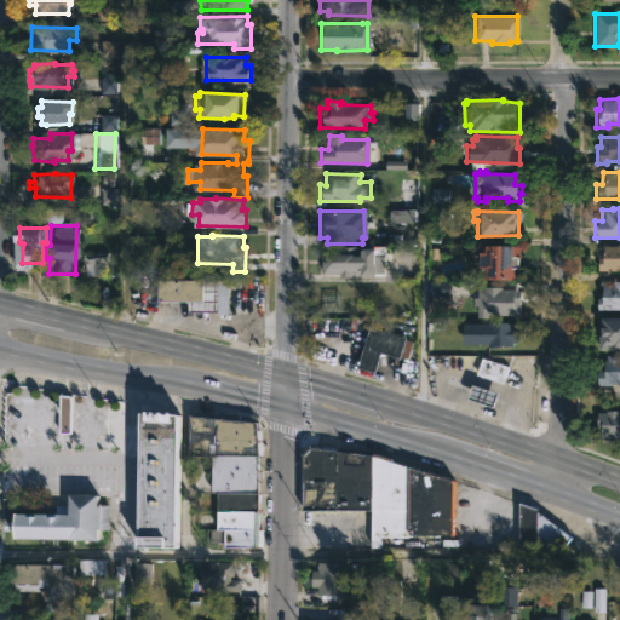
[(619,245),(619,271),(614,273),(597,271),(596,269),(596,257),(600,257),(601,246),(619,245)]
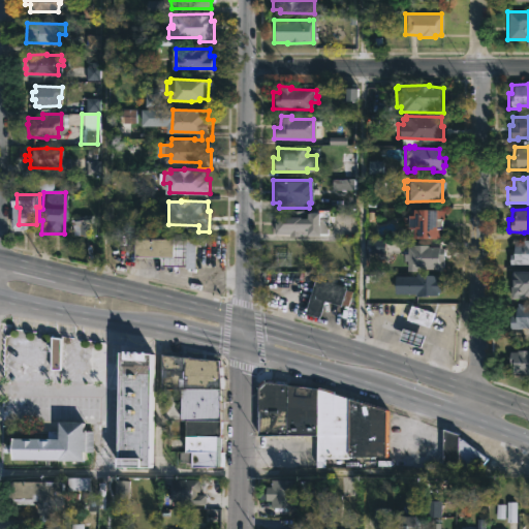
[(324,210),(323,217),(327,217),(325,232),(324,234),(316,234),(316,237),(304,236),(304,234),(298,234),(298,236),(272,234),(273,213),(278,213),(278,217),(289,217),(289,211),(308,210),(308,213),(311,213),(311,210),(324,210)]
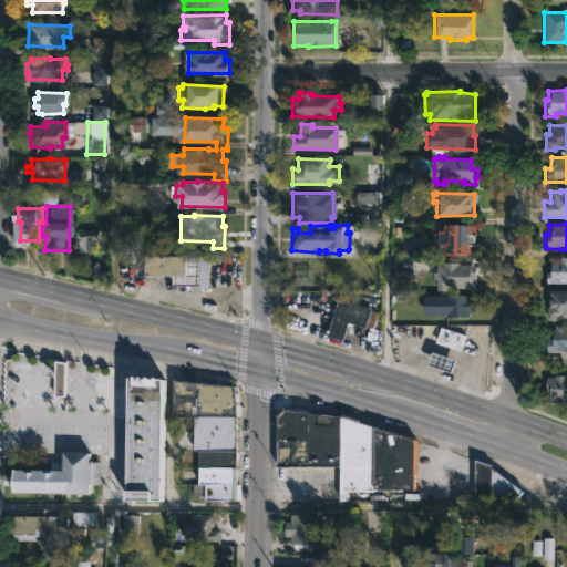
[(473,243),(472,256),(440,256),(440,246),(435,246),(435,232),(440,232),(440,225),(474,225),(473,243)]
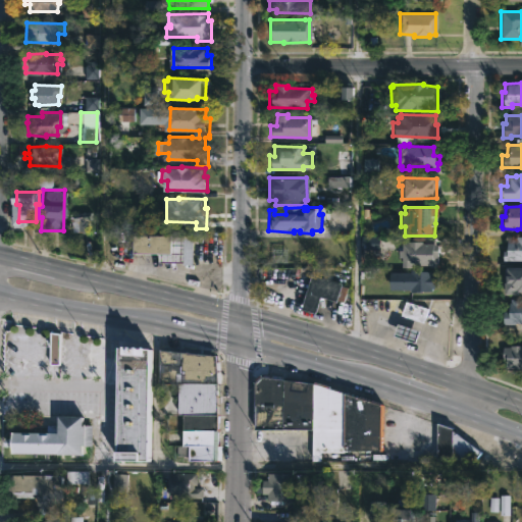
[(83,232),(69,232),(68,213),(87,212),(88,231),(83,232)]
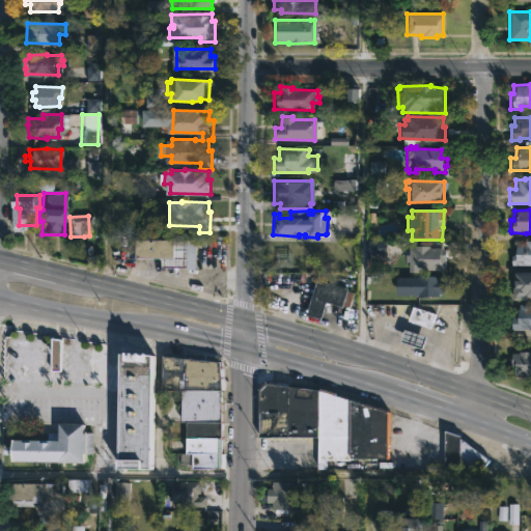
[(190,245),(190,267),(164,267),(164,257),(137,257),(137,239),(190,239),(190,245)]
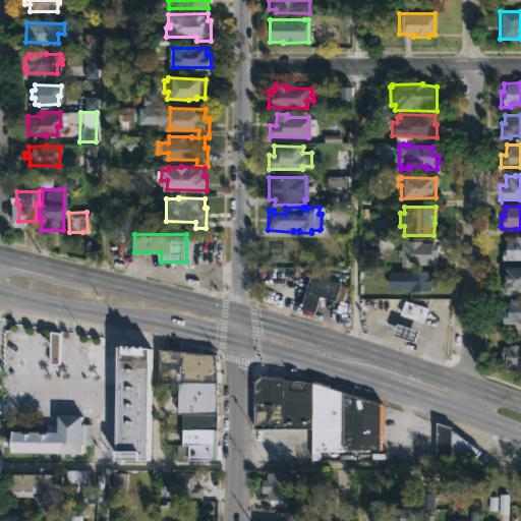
[(520,236),(520,262),(501,262),(501,250),(505,250),(505,239),(514,239),(514,236),(520,236)]
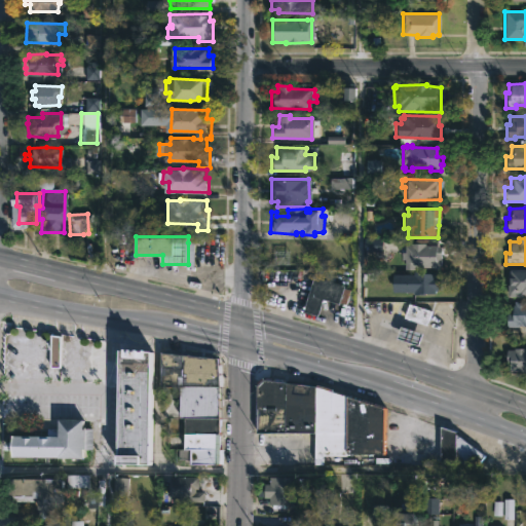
[(423,245),(440,247),(440,269),(413,268),(413,270),(403,270),(403,260),(400,260),(400,253),(403,253),(403,246),(409,246),(409,243),(423,243),(423,245)]
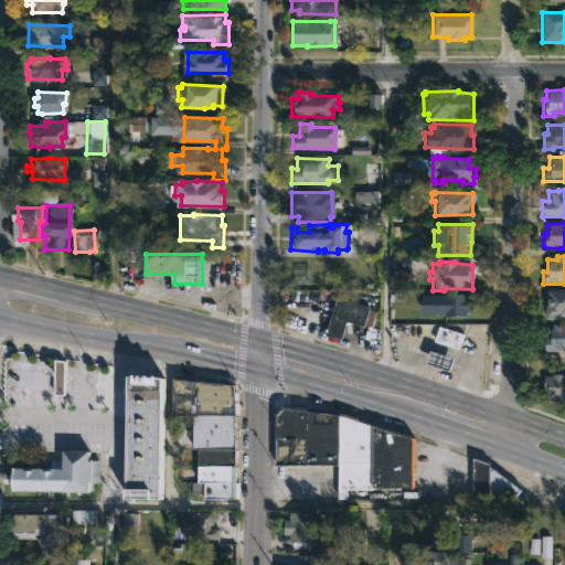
[(564,290),(564,317),(544,319),(543,290),(564,290)]
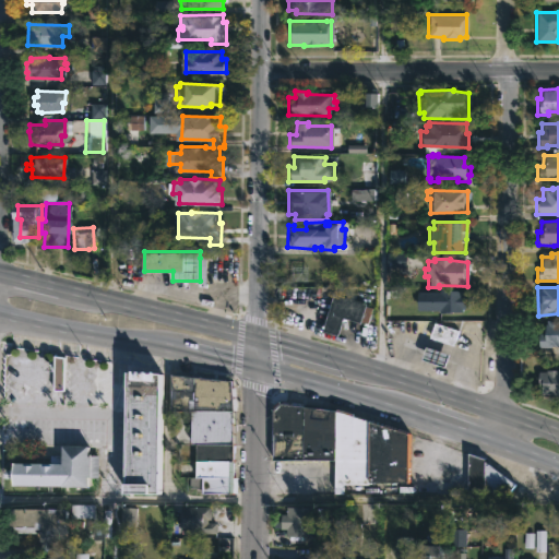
[(444,289),(444,290),(461,290),(461,294),(467,294),(467,309),(461,309),(460,313),(442,313),(442,314),(436,314),(436,311),(415,311),(416,292),(437,292),(437,289),(444,289)]
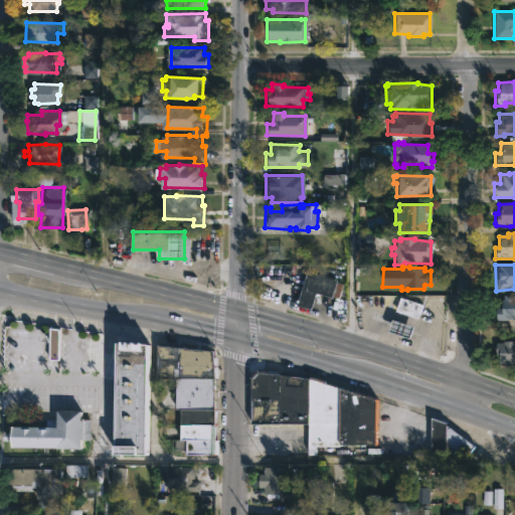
[(341,284),(337,299),(314,293),(309,310),(295,306),(306,271),(335,280),(335,282),(341,284)]
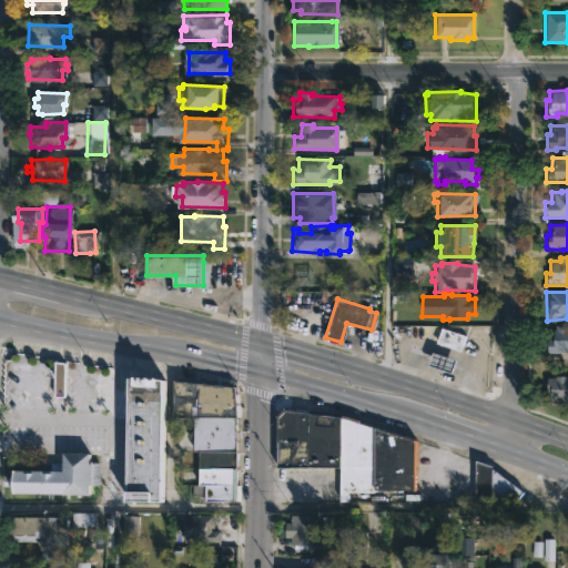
[(567,325),(567,328),(567,355),(567,353),(546,354),(546,340),(551,340),(549,328),(554,328),(554,325),(567,325)]
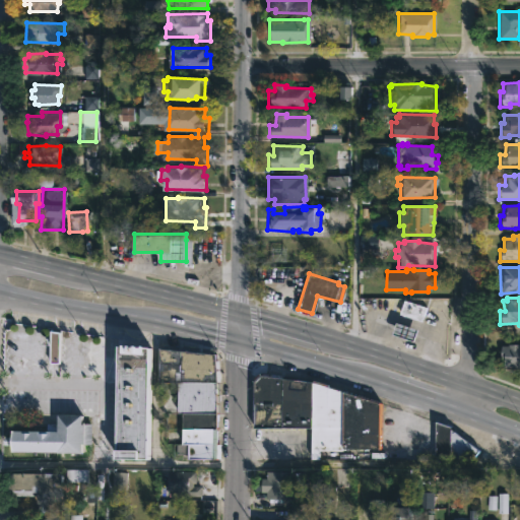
[(426,308),(420,321),(398,314),(402,300),(426,308)]
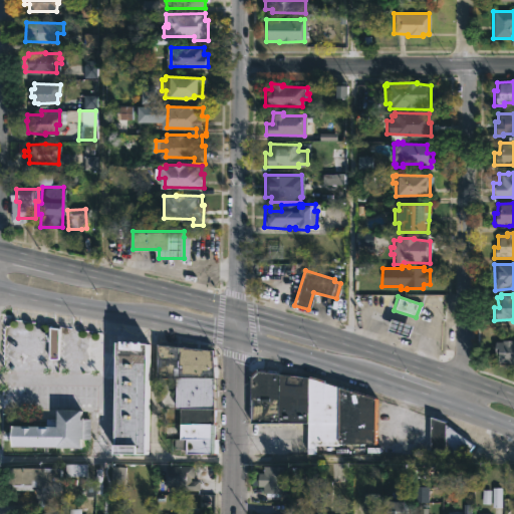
[(416,325),(395,319),(392,333),(413,338),(416,325)]
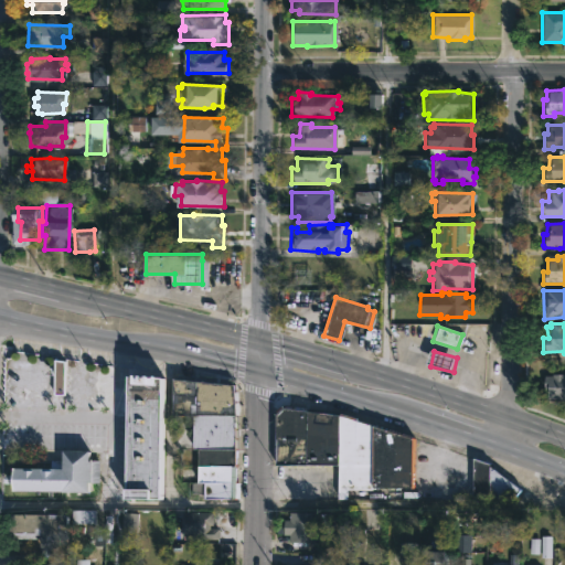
[(134,371),(137,377),(139,377),(142,382),(146,377),(150,381),(152,377),(156,381),(159,377),(162,381),(166,377),(170,377),(169,499),(132,499),(132,490),(136,490),(137,387),(126,387),(126,371),(134,371)]
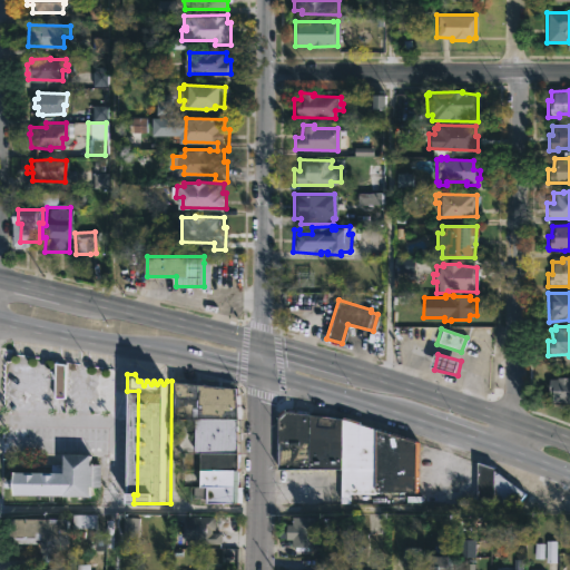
[(568,377),(569,377),(569,403),(551,403),(551,391),(547,391),(547,380),(568,377)]
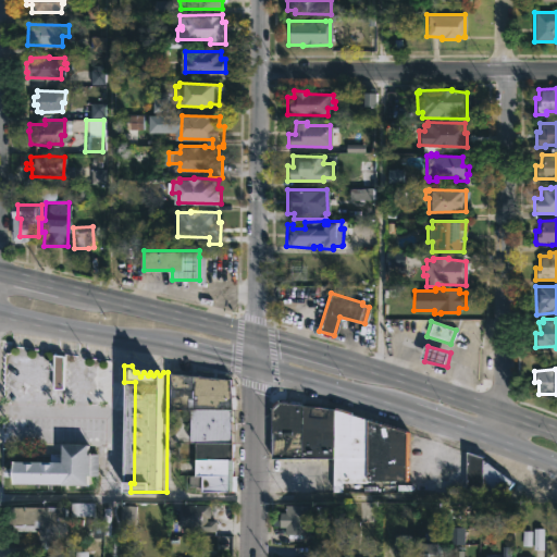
[(229,379),(231,409),(232,409),(232,459),(236,460),(237,472),(233,472),(233,475),(237,475),(237,491),(201,492),(201,489),(188,489),(188,475),(196,475),(196,443),(190,443),(190,409),(170,409),(170,373),(229,379)]
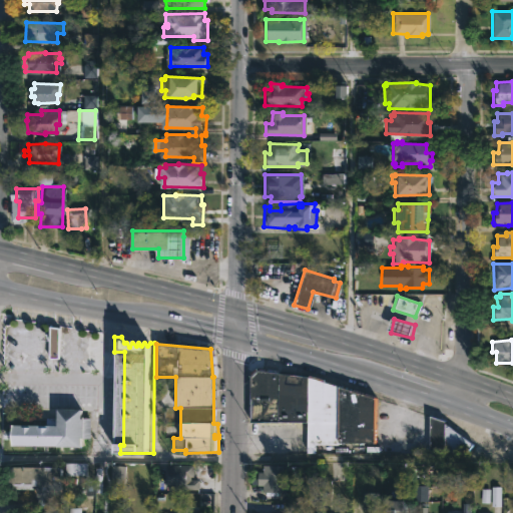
[(314,454),(253,454),(248,451),(246,447),(246,377),(253,371),(306,378),(372,400),(371,444),(314,444),(314,454)]
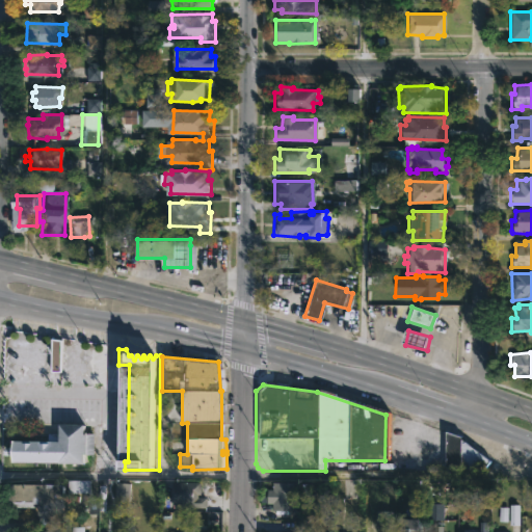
[(90,454),(90,462),(19,460),(20,440),(65,440),(65,424),(90,424),(90,433),(97,433),(97,454),(90,454)]
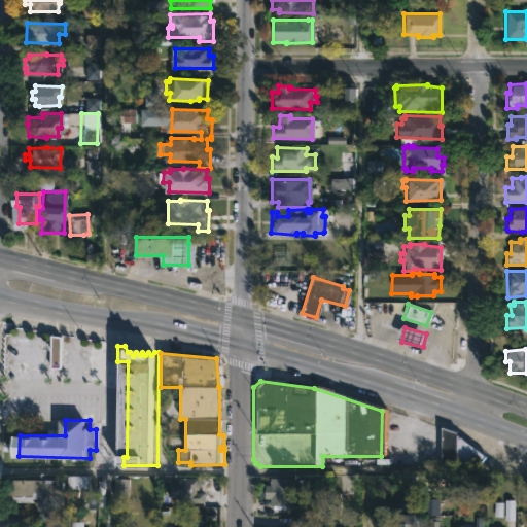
[(482,464),(478,468),(441,468),(441,466),(440,466),(440,431),(455,434),(487,458),(482,464)]
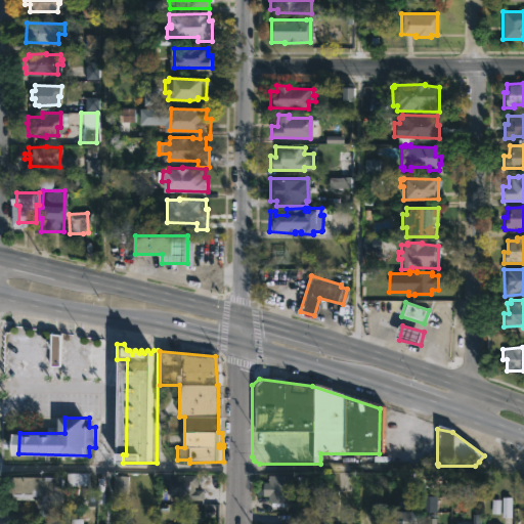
[(89,475),(72,475),(72,486),(89,486),(89,475)]
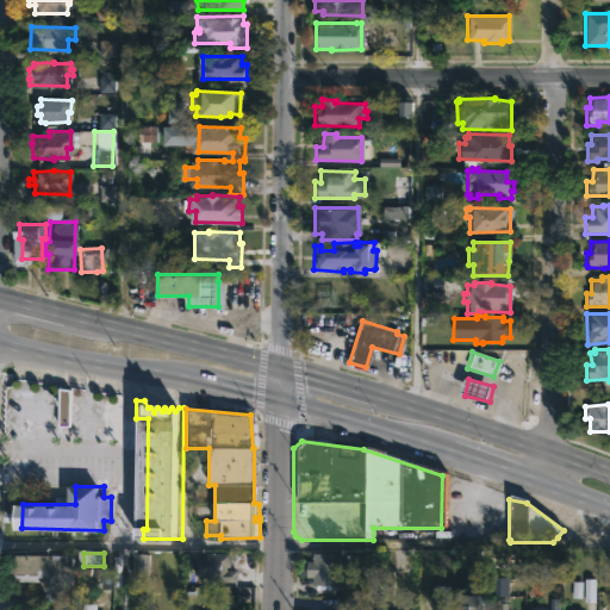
[(224,567),(224,571),(235,571),(235,583),(197,583),(197,553),(228,554),(228,567),(224,567)]
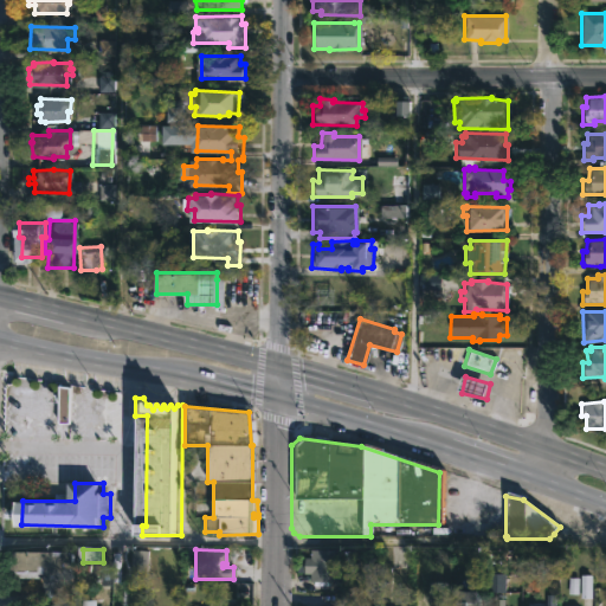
[(335,550),(352,552),(352,563),(331,563),(331,582),(308,582),(308,574),(295,573),(295,565),(301,566),(301,559),(308,559),(308,550),(335,550)]
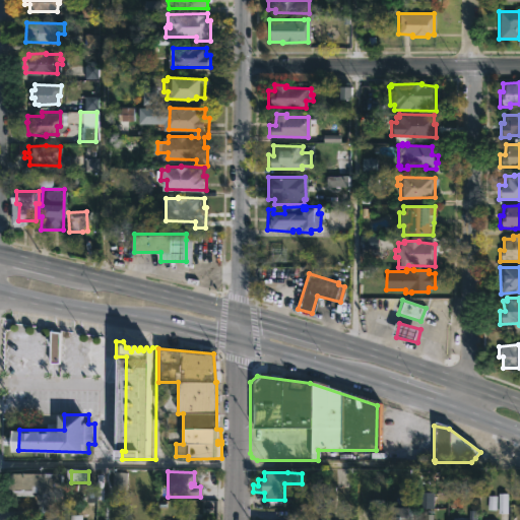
[(127,495),(127,473),(115,473),(115,495),(127,495)]
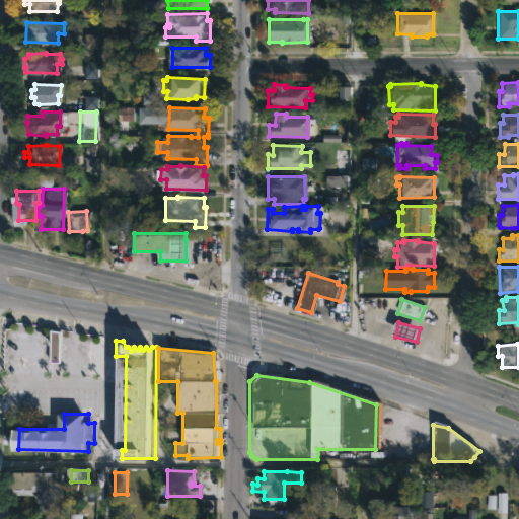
[(62,473),(62,496),(69,496),(69,506),(50,506),(50,511),(44,511),(44,518),(38,518),(38,509),(44,509),(44,503),(39,503),(39,495),(10,496),(10,473),(62,473)]
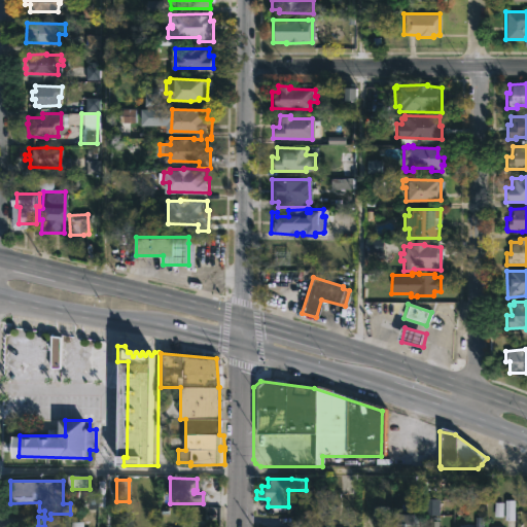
[(396,513),(396,516),(417,516),(417,526),(413,526),(392,526),(392,513),(396,513)]
